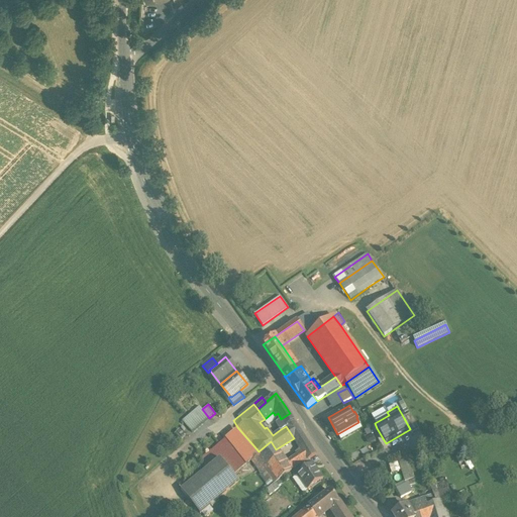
[(199,407),(182,421),(192,432),(209,418),(202,409),(199,407)]
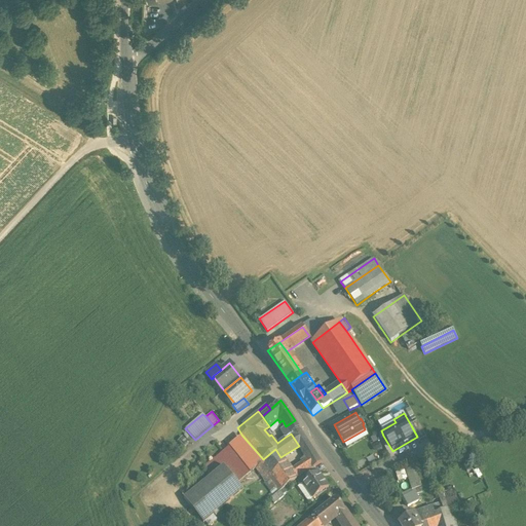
[(300,428),(295,420),(286,426),(299,446),(299,447),(304,453),(312,448),(300,428)]
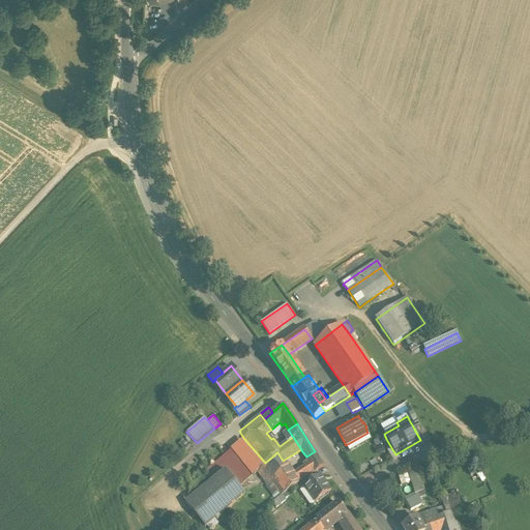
[(414,429),(420,440),(422,445),(430,441),(420,424),(414,429)]
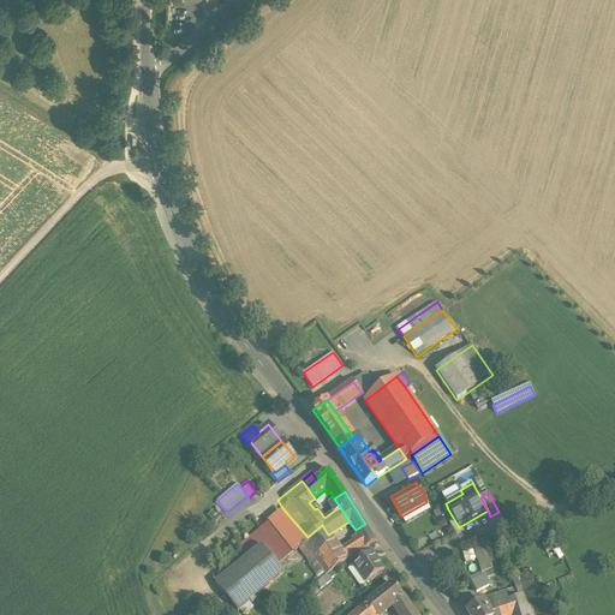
[(334,499),(330,502),(330,505),(334,511),(340,507),(334,499)]
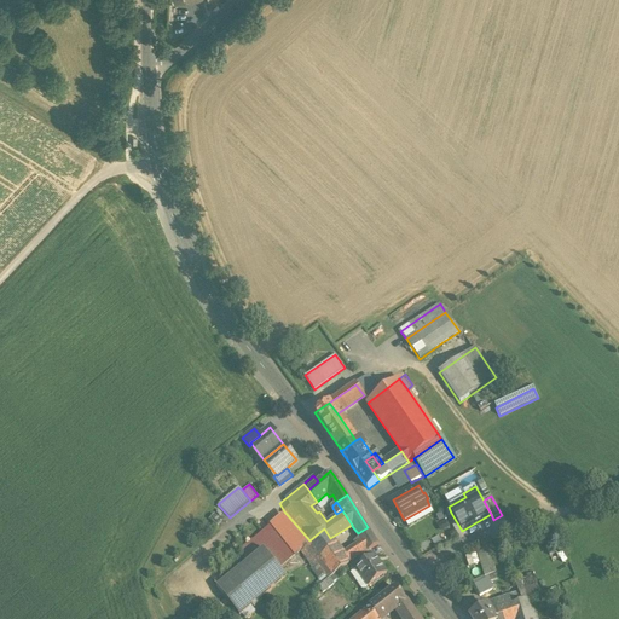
[(310,541),(284,512),(270,525),(295,556),(300,550),(299,549),(310,541)]
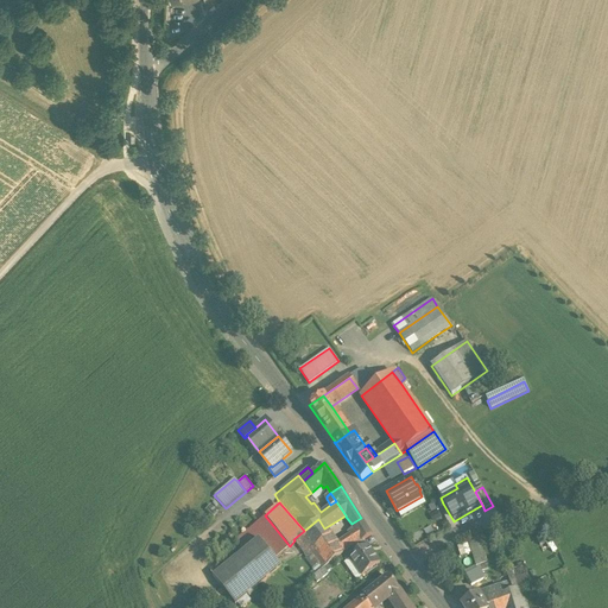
[(265,515),(235,539),(244,550),(259,538),(274,558),(290,546),(265,515)]
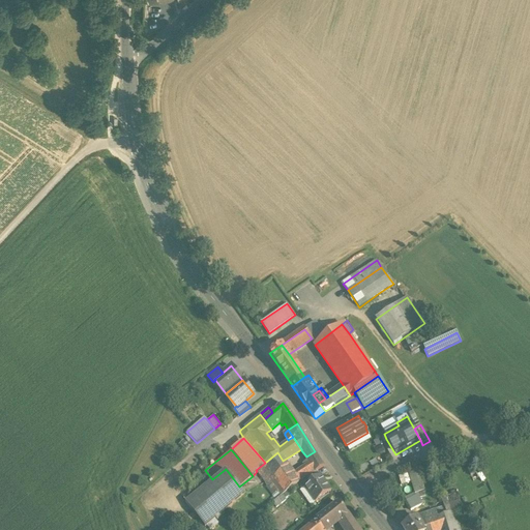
[(307,460),(302,463),(305,467),(297,471),(293,474),(298,482),(305,477),(315,471),(316,471),(324,466),(315,451),(306,457),(307,460)]
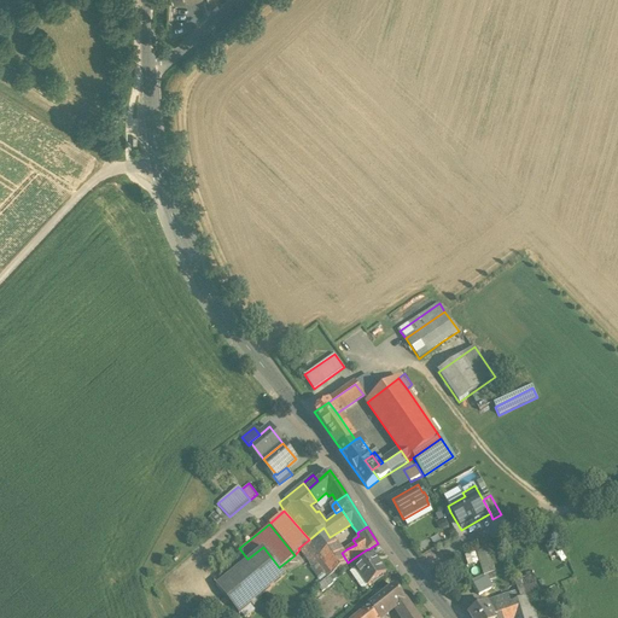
[(324,528),(309,540),(333,573),(348,563),(330,537),(324,528)]
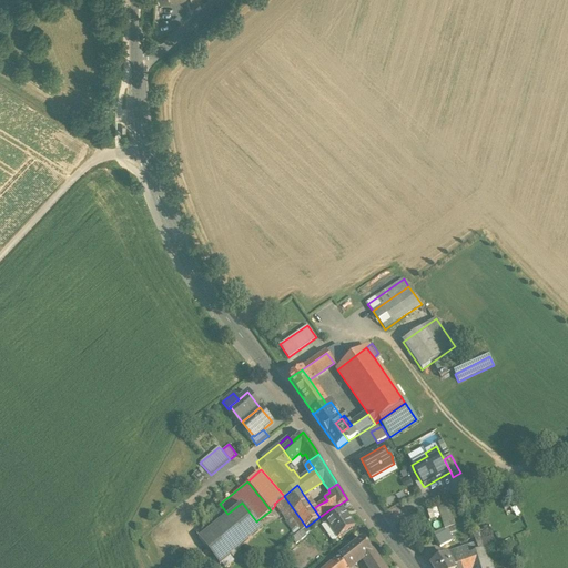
[(306,527),(284,496),(274,504),(275,505),(283,515),(285,521),(288,525),(283,528),(291,539),(292,538),(302,530),(306,527)]
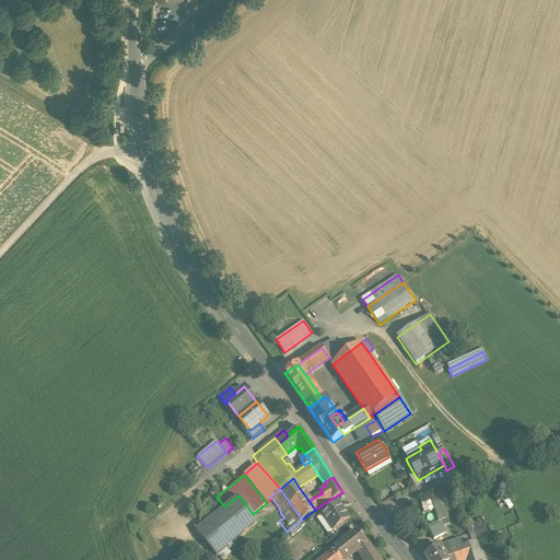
[(448,520),(440,494),(431,498),(438,521),(439,522),(440,522),(448,520)]
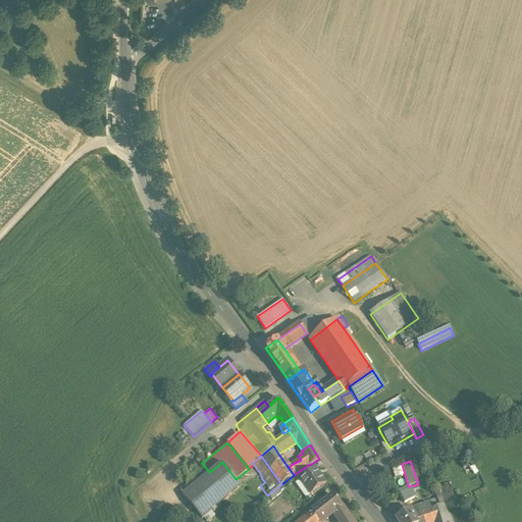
[(222,463),(183,496),(202,519),(242,487),(222,463)]
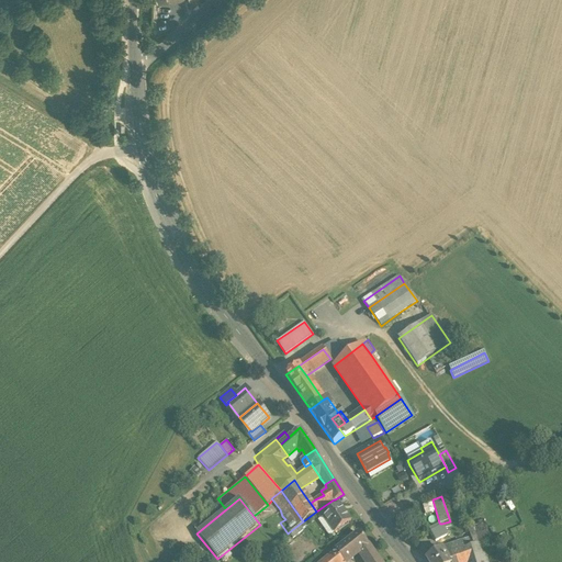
[(334,499),(324,506),(328,513),(339,505),(335,499),(334,499)]
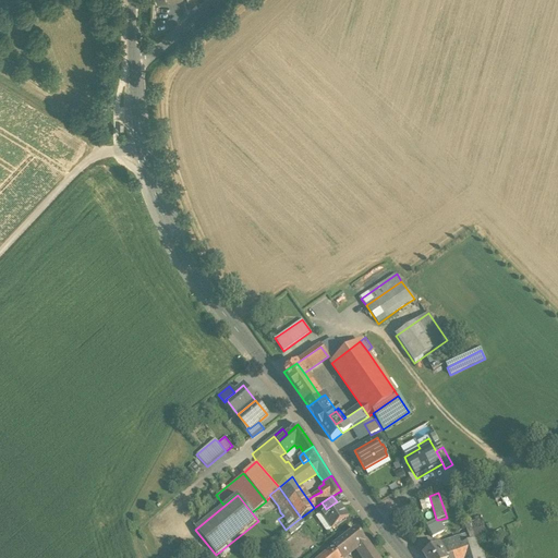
[(326,509),(320,512),(332,529),(349,518),(337,501),(326,509)]
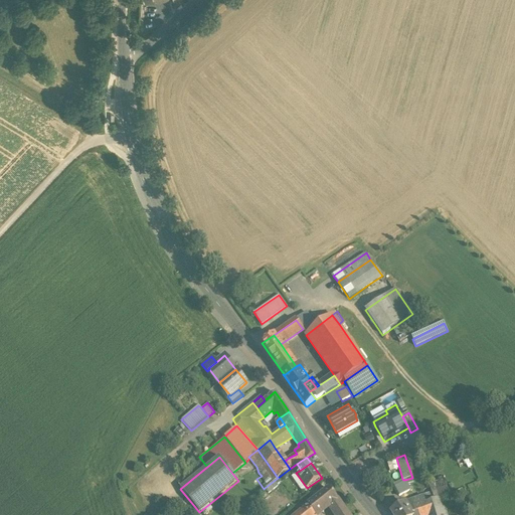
[(449,496),(444,478),(438,479),(438,481),(435,485),(431,487),(433,493),(435,500),(441,499),(449,496)]
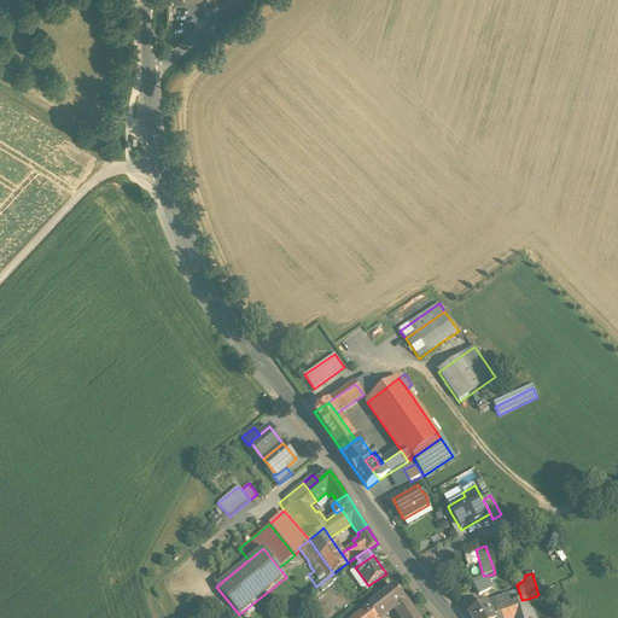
[(485,576),(484,576),(483,575),(471,582),(479,595),(493,588),(485,576)]
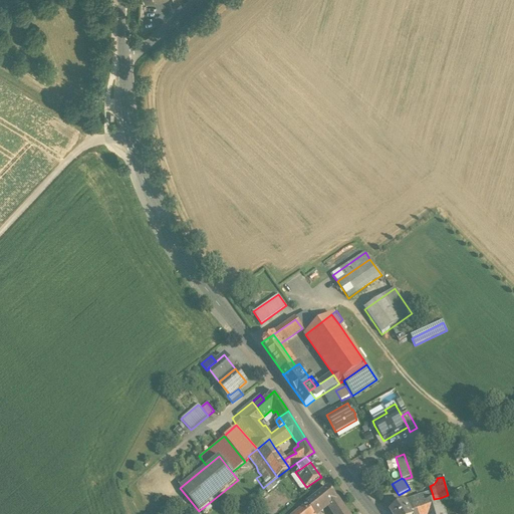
[(273,480),(264,487),(267,492),(277,484),(273,480)]
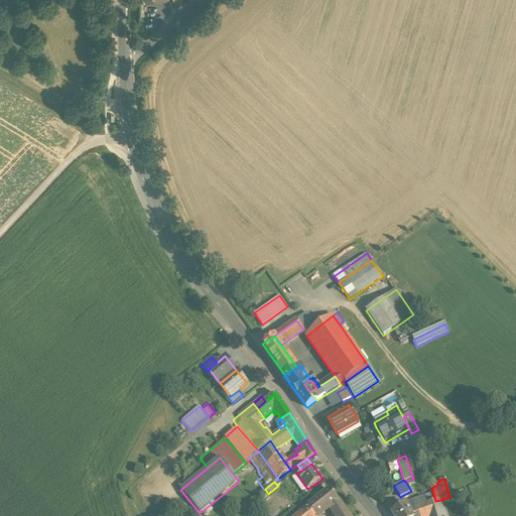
[(338,502),(330,491),(308,508),(313,515),(318,515),(330,508),(338,502)]
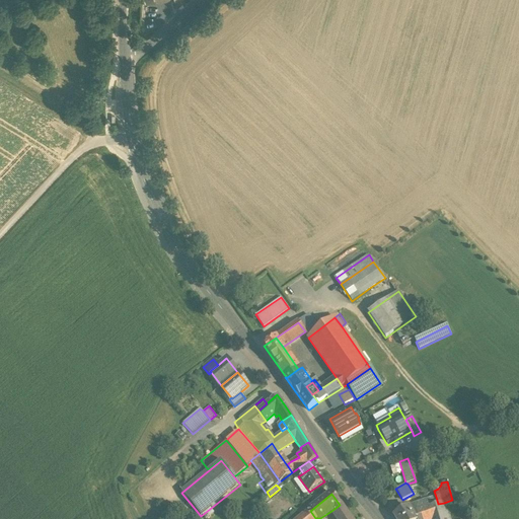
[(460,498),(447,503),(451,514),(457,512),(455,506),(462,503),(469,500),(467,495),(460,497),(460,498)]
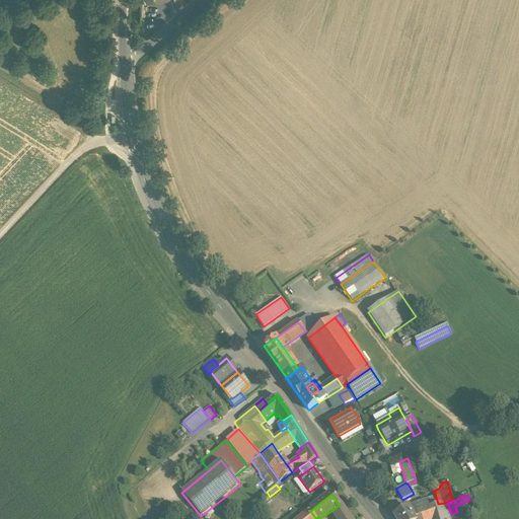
[(436,497),(427,500),(429,507),(438,504),(436,497)]
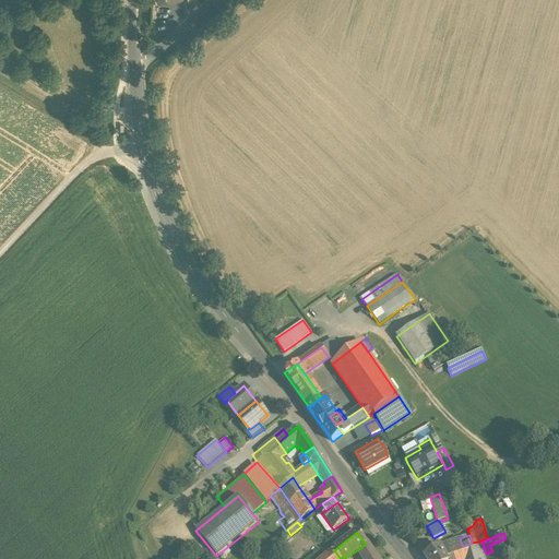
[(460,538),(440,546),(444,552),(462,546),(460,538)]
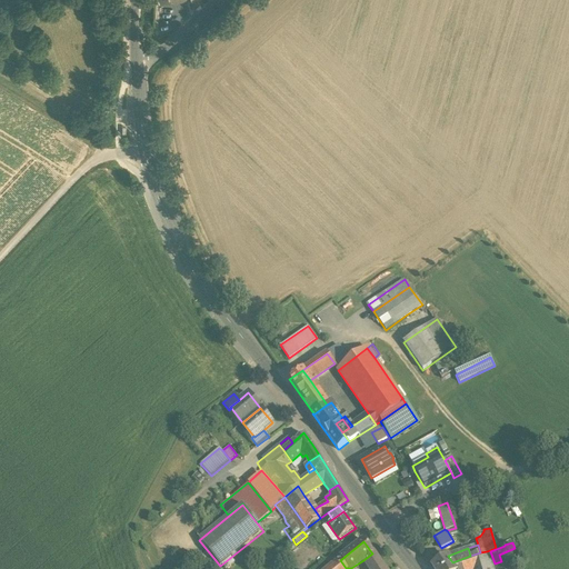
[(480,552),(470,556),(473,567),(473,568),(492,568),(487,551),(480,552)]
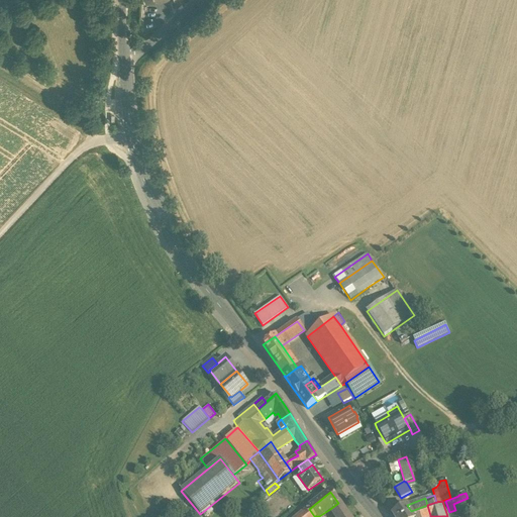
[(348,516),(338,503),(330,509),(335,516),(348,516)]
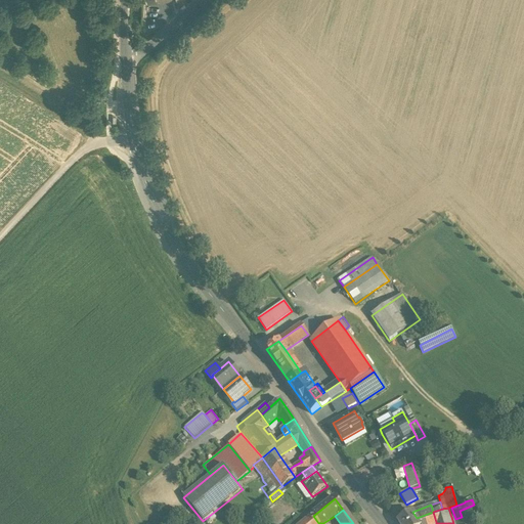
[(412,512),(397,521),(399,523),(420,523),(417,518),(412,512)]
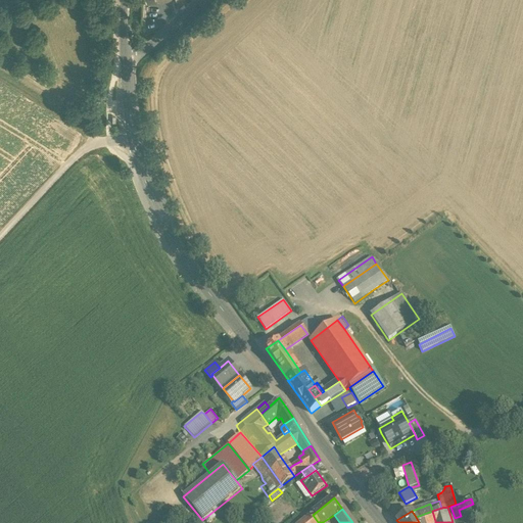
[(432,511),(416,517),(419,522),(435,522),(435,521),(432,511)]
